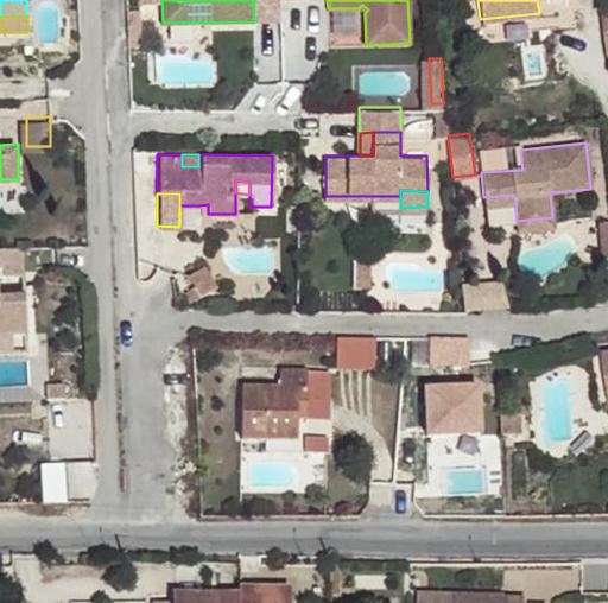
[(514,195),(483,197),(485,207),(515,204),(514,195)]
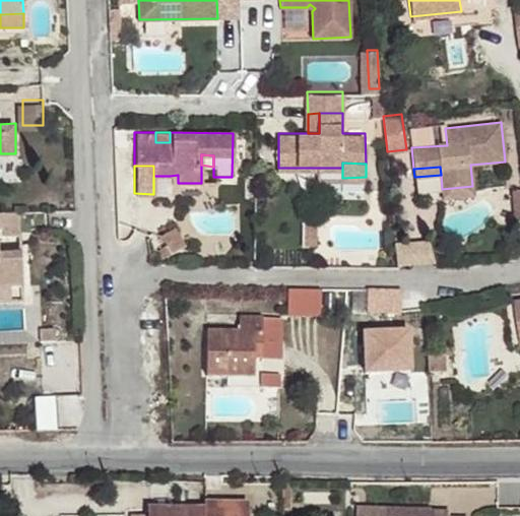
[(442,189),(443,198),(473,195),(472,186),(442,189)]
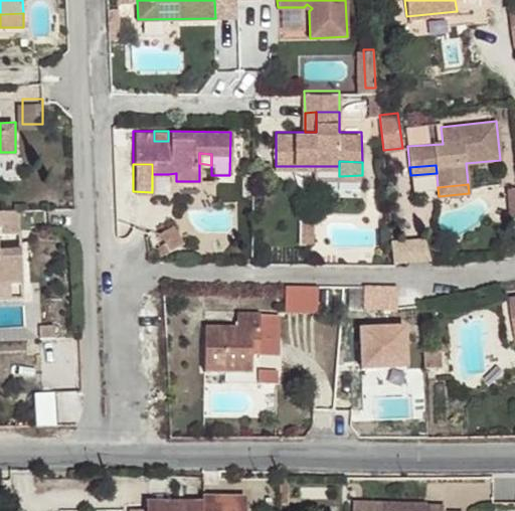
[(0,209),(0,227),(20,227),(20,209),(0,209)]
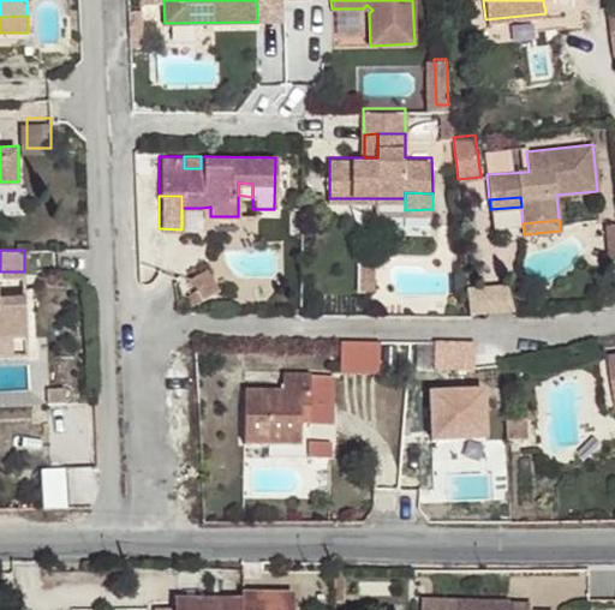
[(358,279),(375,279),(375,258),(358,258),(358,279)]
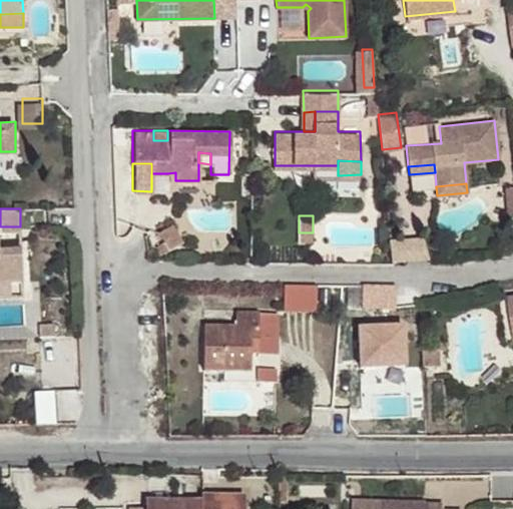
[(164,241),(169,249),(182,241),(170,224),(158,233),(164,241)]
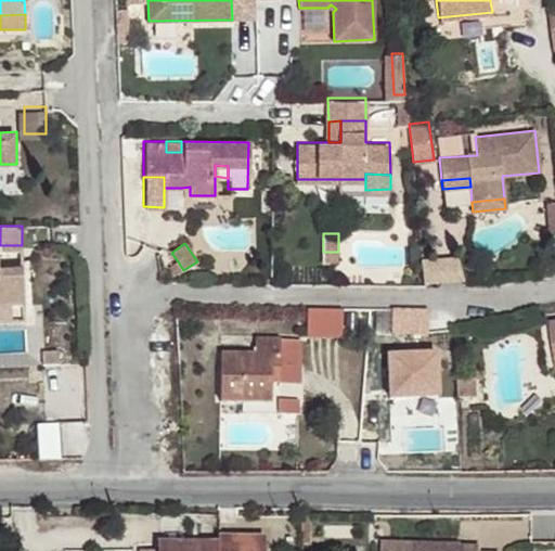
[(323,260),(338,260),(338,252),(323,252),(323,260)]
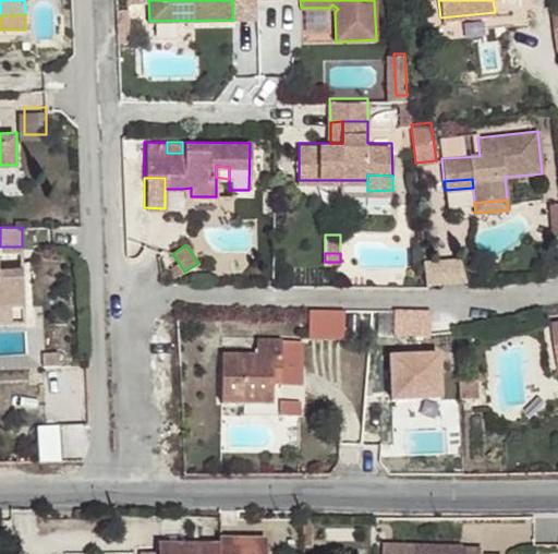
[(432,280),(470,277),(468,254),(431,256),(432,280)]
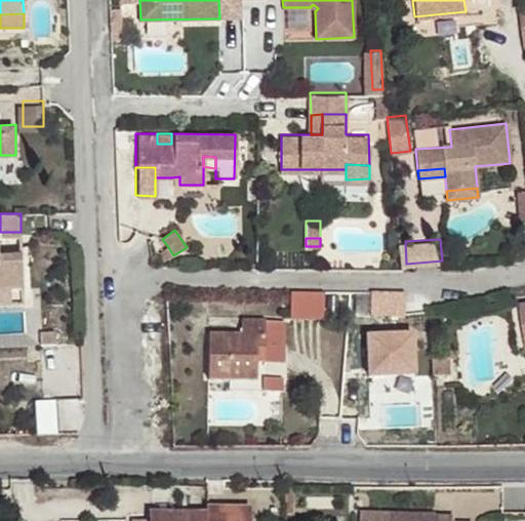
[(165,262),(173,255),(168,247),(160,253),(165,262)]
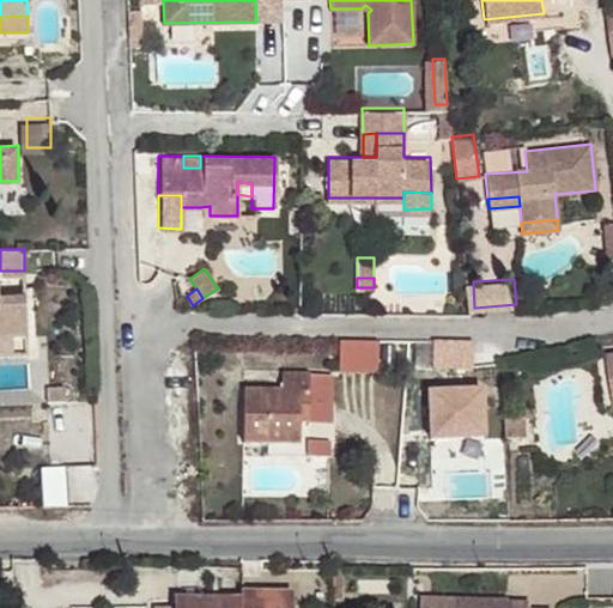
[(0,336),(13,338),(26,336),(28,298),(0,298),(0,336)]
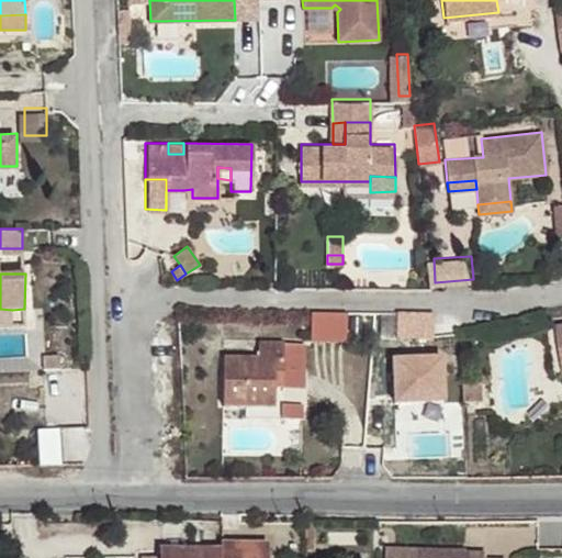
[(0,325),(13,325),(12,310),(0,309),(0,325)]
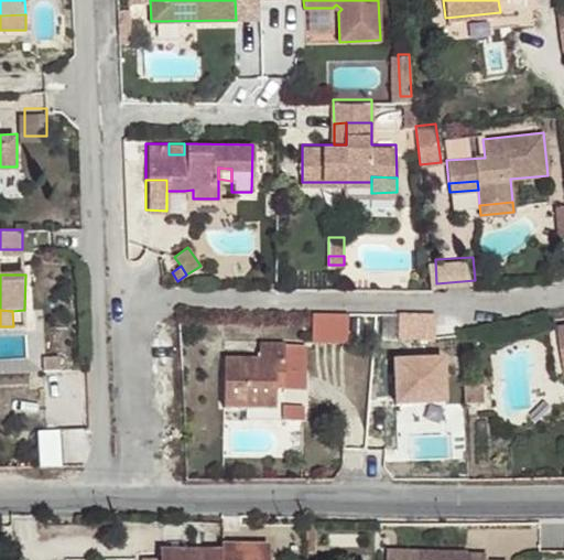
[(313,338),(349,340),(350,311),(314,310),(313,338)]
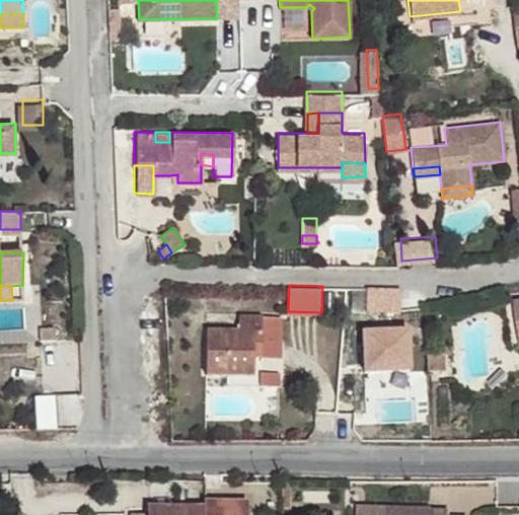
[(401,306),(402,286),(368,286),(368,308),(401,308),(401,306)]
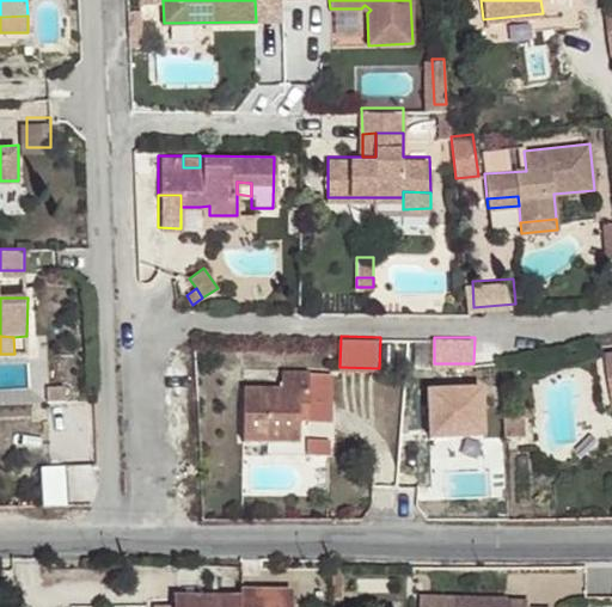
[(282,386),(245,385),(243,441),(301,441),(301,418),(301,409),(310,409),(311,373),(282,372),(282,386)]
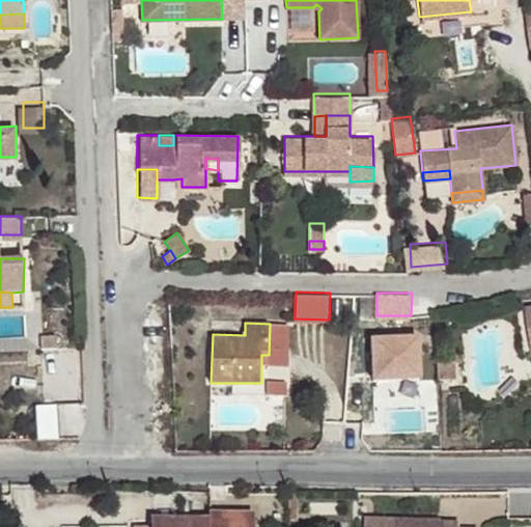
[(289,324),(270,324),(269,355),(261,355),(261,363),(269,363),(268,368),(287,369),(289,324)]
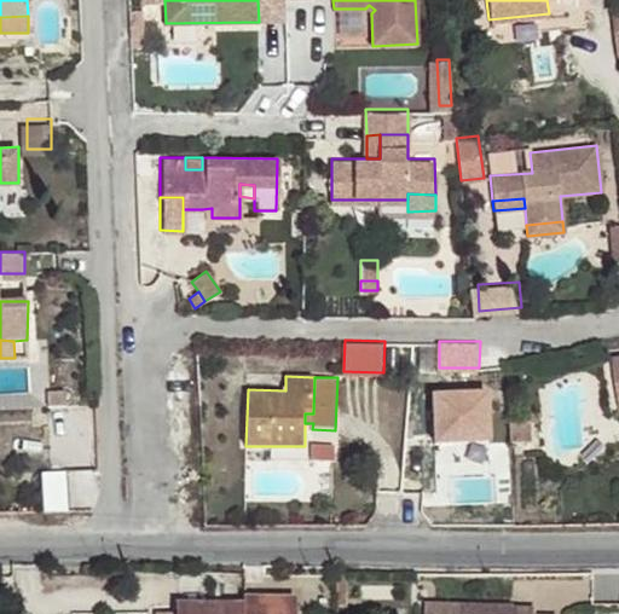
[(485,389),(432,392),(434,440),(487,438),(485,389)]
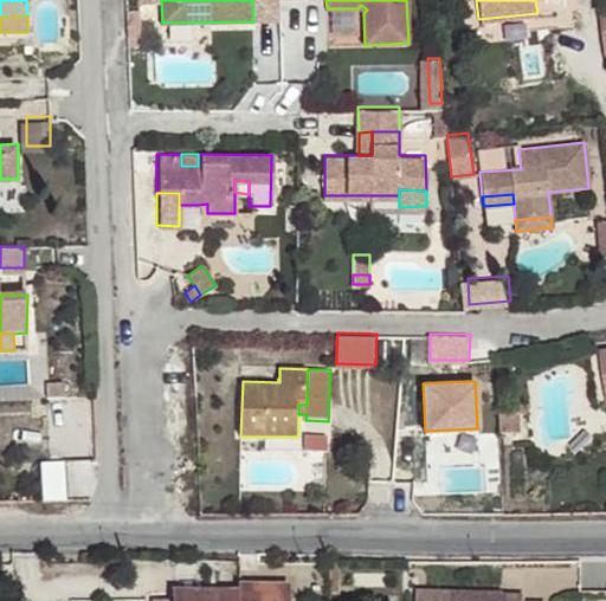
[(266,581),(238,580),(239,589),(238,600),(287,600),(288,586),(266,586),(266,581)]
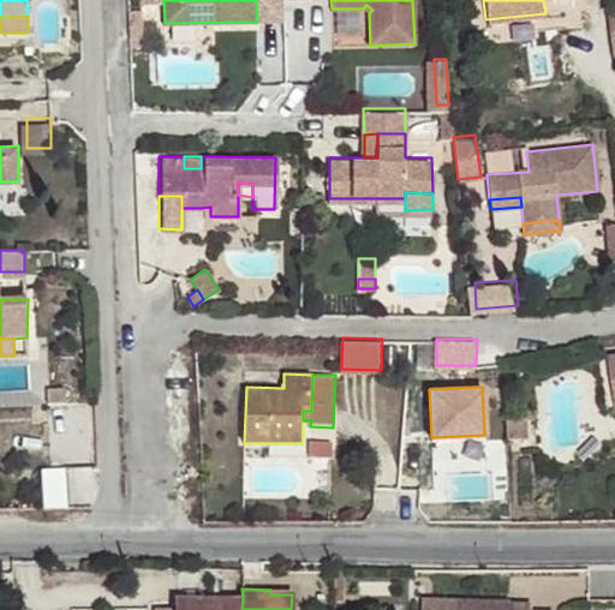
[(242,609),(243,598),(219,598),(219,594),(173,594),(173,609),(242,609)]
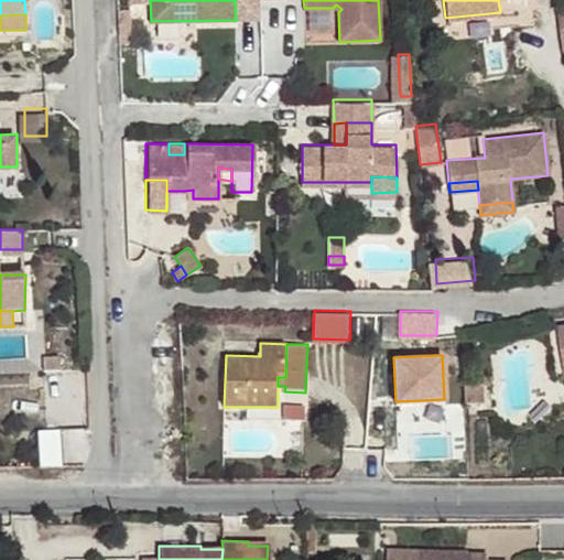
[(486,559),(487,559),(487,552),(467,552),(467,549),(445,548),(445,552),(434,551),(434,549),(387,547),(386,559),(486,559)]
